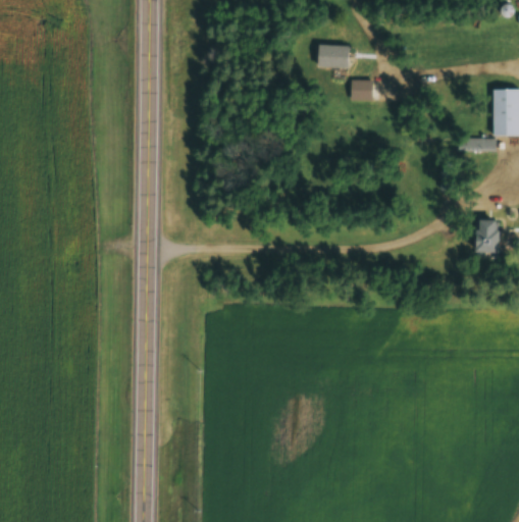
[(317,68),(351,68),(351,45),(317,45),(317,68)]
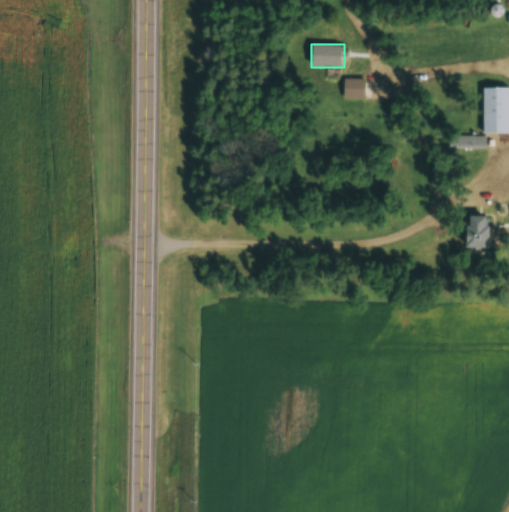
[(508,133),(508,88),(484,88),(484,134),(508,133)]
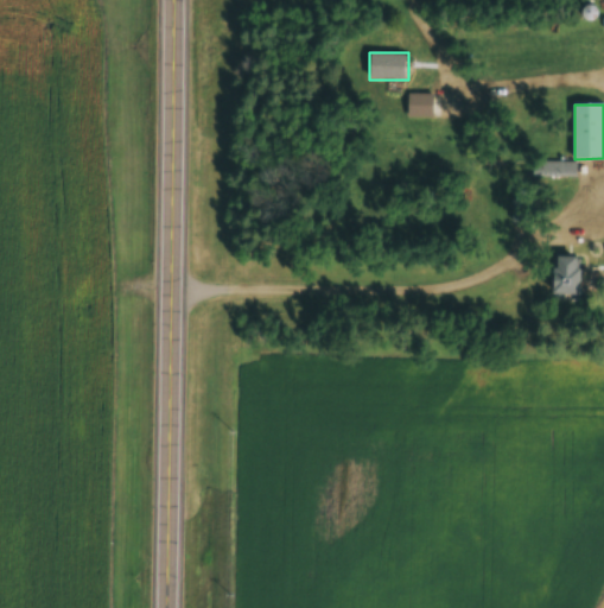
[(557,162),(557,175),(572,175),(572,162),(557,162)]
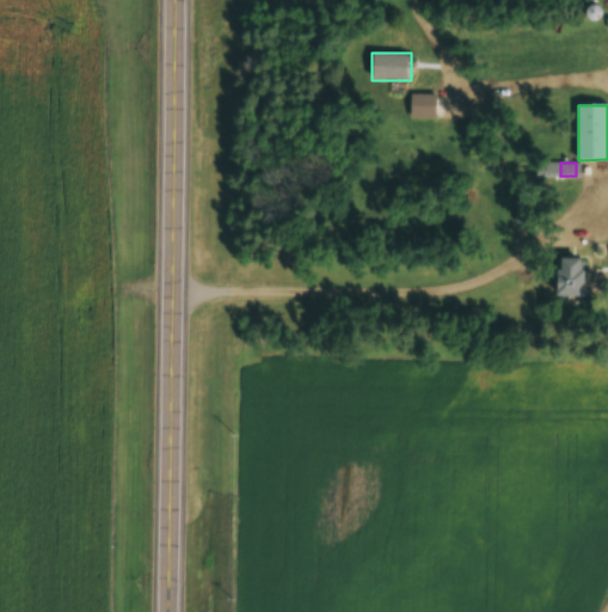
[(589,297),(589,259),(556,259),(556,297),(589,297)]
